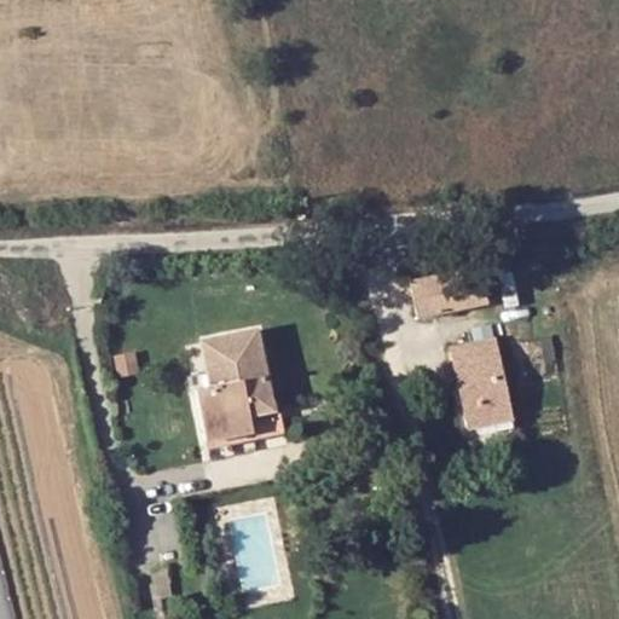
[(487,304),(480,266),(410,281),(418,318),(487,304)]
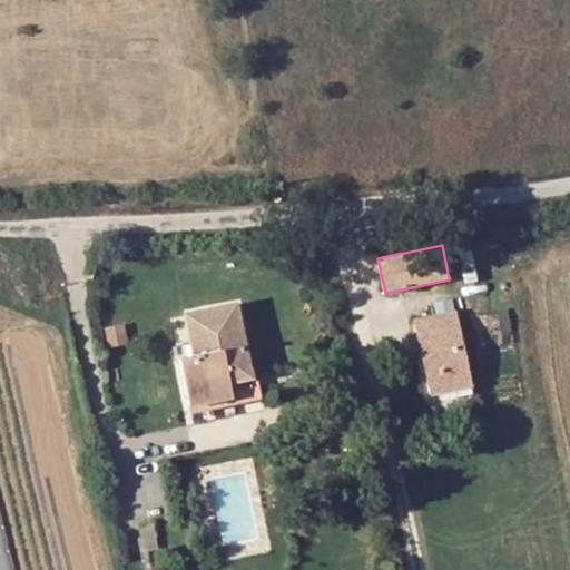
[(203,312),(224,401),(234,400),(229,376),(252,372),(238,305),(203,312)]
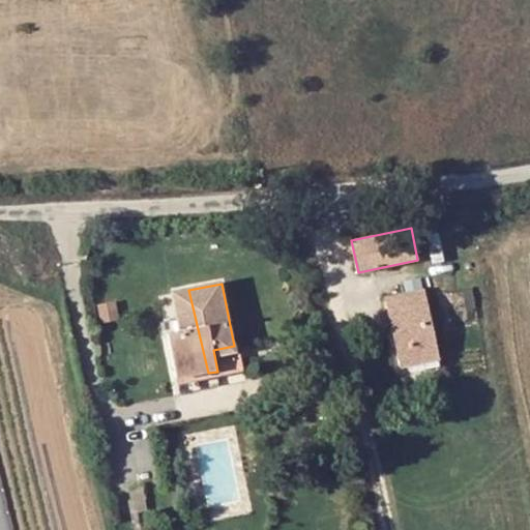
[(208,373),(188,290),(174,292),(181,331),(169,333),(178,379),(208,373)]
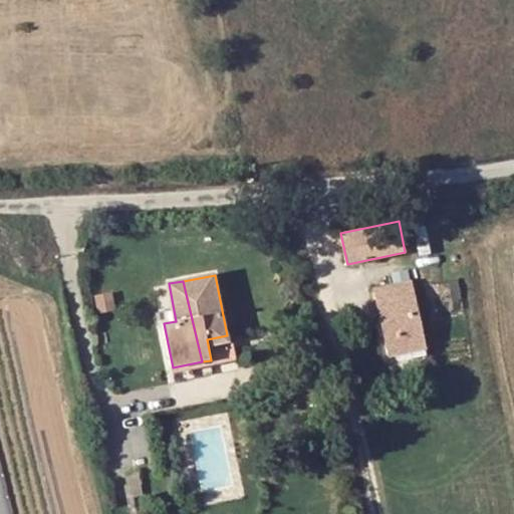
[(388,354),(425,347),(412,281),(373,289),(380,319),(388,354)]
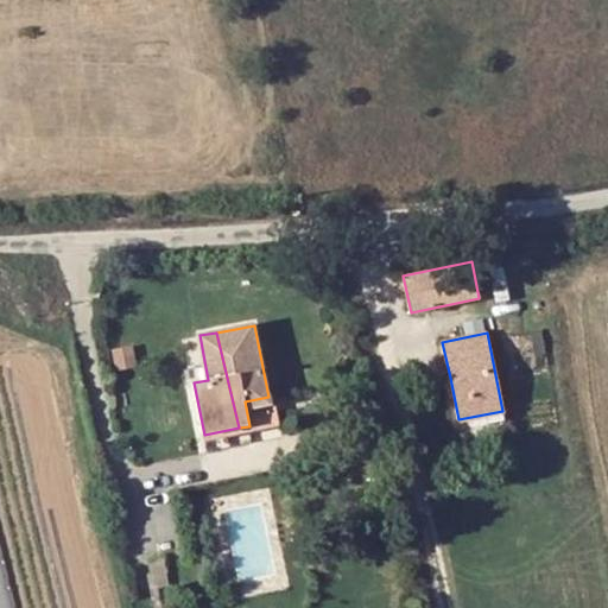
[(268,397),(245,401),(249,426),(274,420),(268,397)]
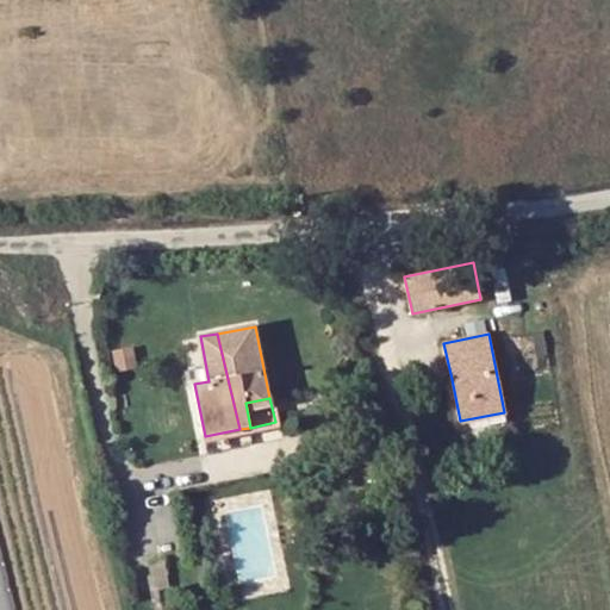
[(22,609),(0,522),(0,609),(22,609)]
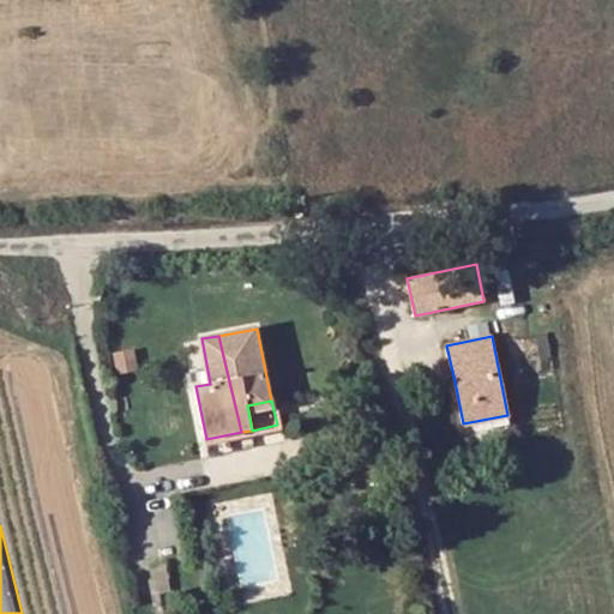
All buildings are outlined.
